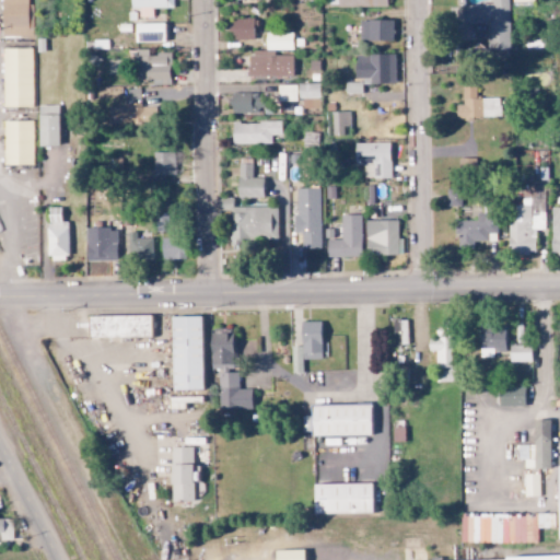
[(27,0),(1,0),(2,37),(33,36),(33,10),(28,10),(27,0)]
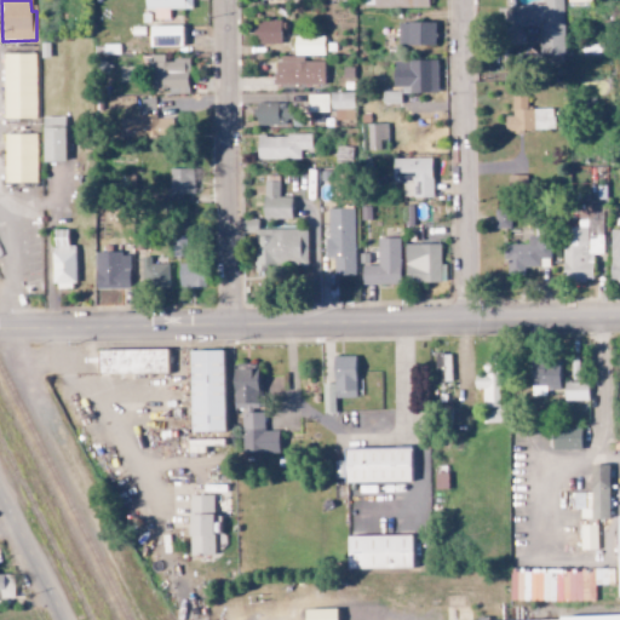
[(144,0),(145,10),(154,10),(154,19),(168,19),(168,10),(191,10),(190,0),(144,0)]
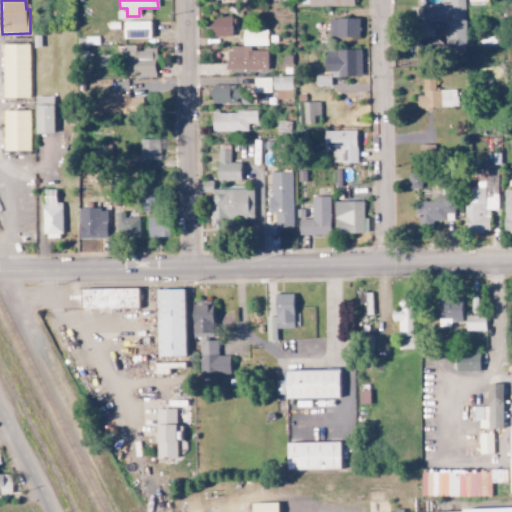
[(464,0),(449,0),(450,4),(423,5),(423,23),(446,22),(446,47),(453,47),(453,53),(466,53),(464,0)]
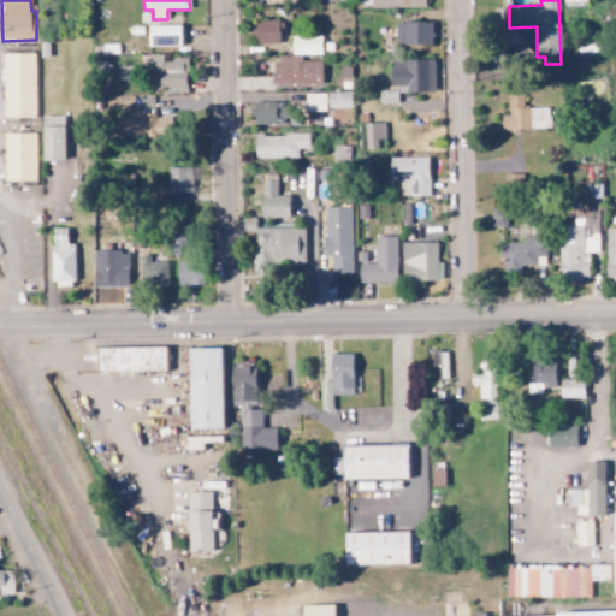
[(279,43),(278,21),(253,22),(253,45),(279,43)]
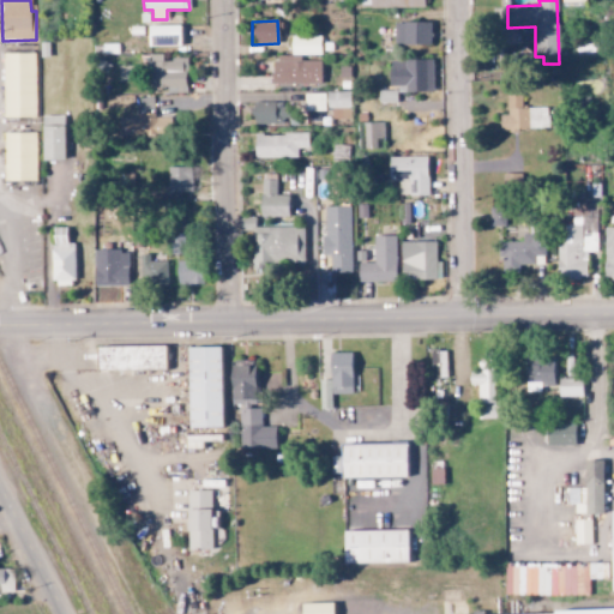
[(432,24),(395,23),(395,44),(432,46),(432,24)]
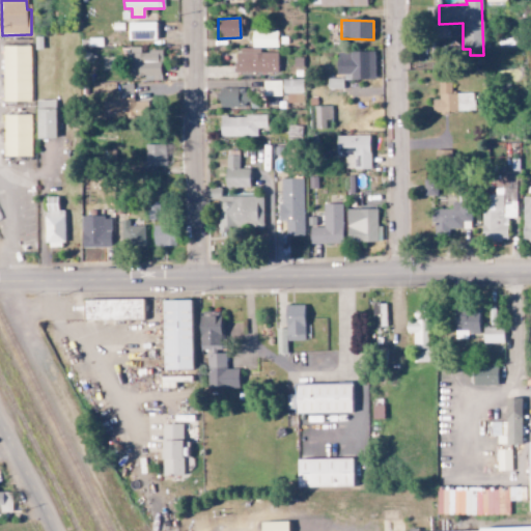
[(129,23),(129,42),(157,40),(157,22),(129,23)]
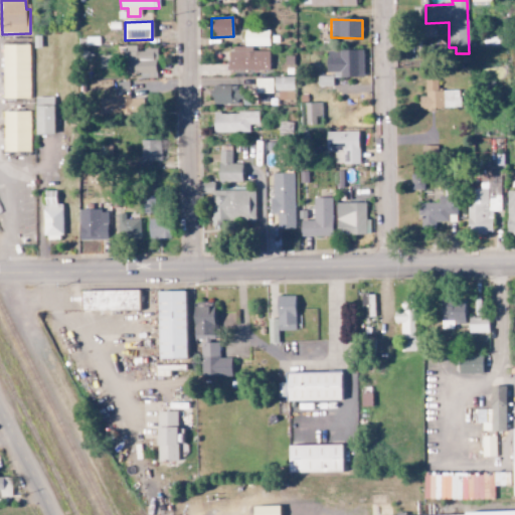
[(269,30),(244,30),(243,46),(269,46),(269,30)]
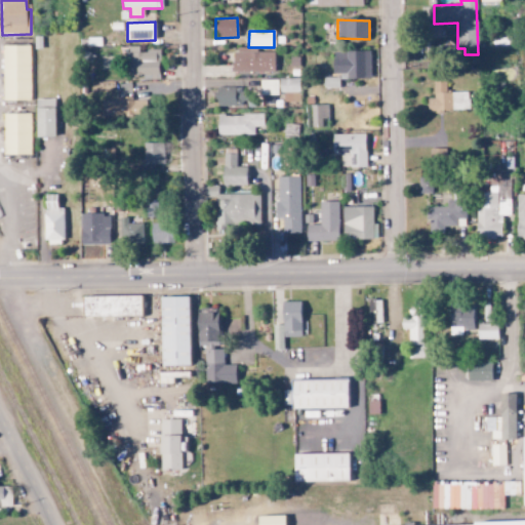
[(31,101),(30,46),(2,46),(2,102),(31,101)]
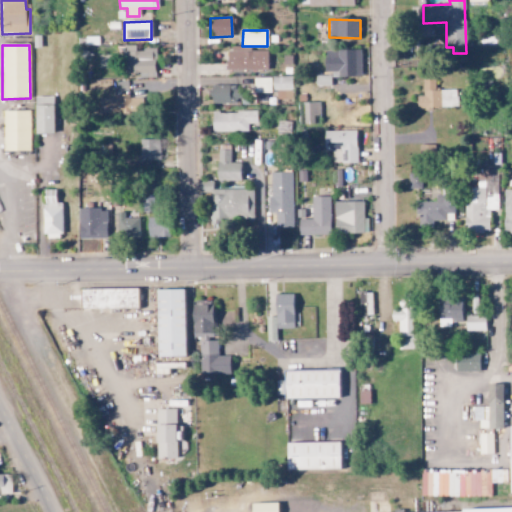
[(136,46),(125,46),(125,76),(156,76),(155,50),(136,50),(136,46)]
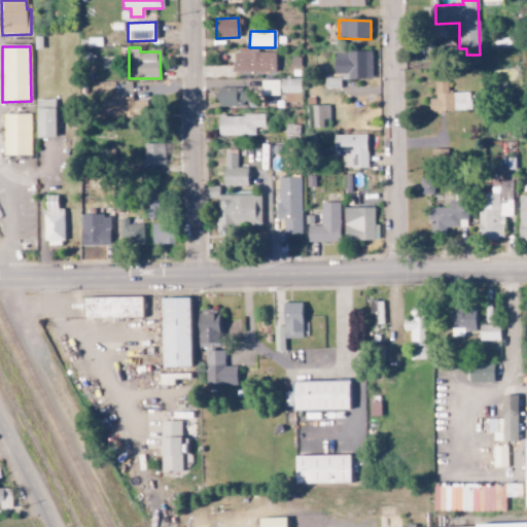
[(275,53),(257,53),(257,48),(235,48),(235,71),(275,72),(275,53)]
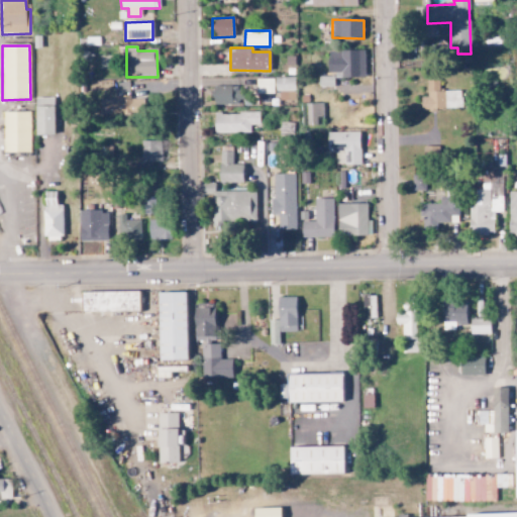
[(328,77),(365,77),(365,50),(327,52),(328,77)]
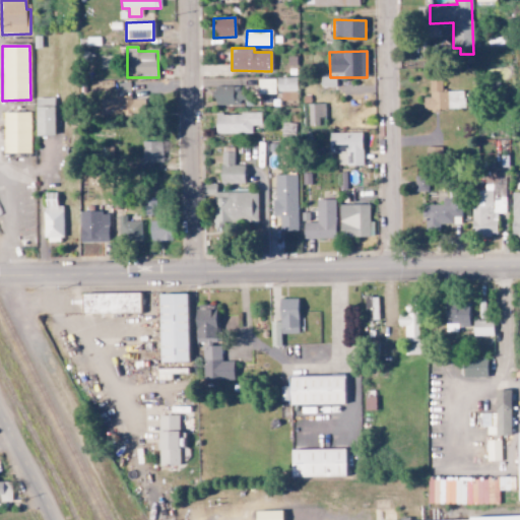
[(297,77),(276,78),(276,92),(281,92),(281,102),(297,101),(297,77)]
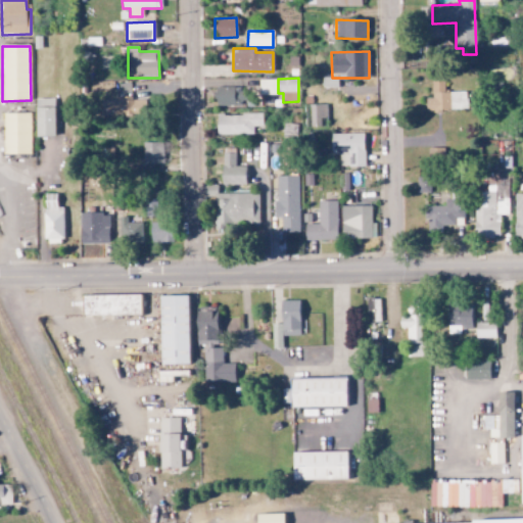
[(338,88),(338,78),(323,78),(323,87),(338,88)]
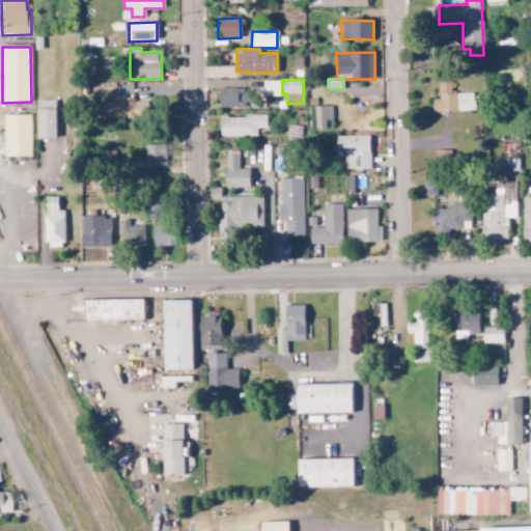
[(263,96),(281,96),(281,81),(263,81),(263,96)]
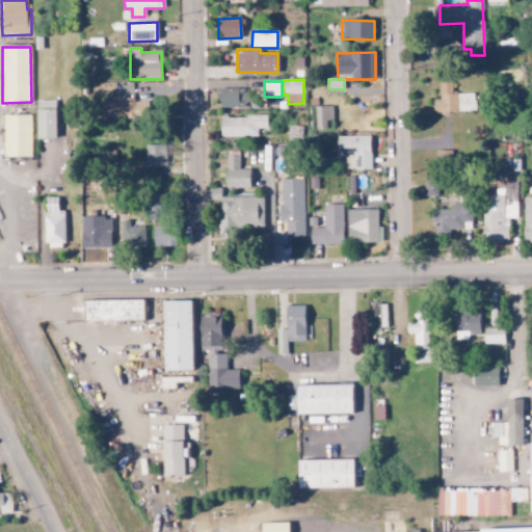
[(475,94),(452,94),(452,83),(440,83),(440,100),(433,100),(433,112),(475,111),(475,94)]
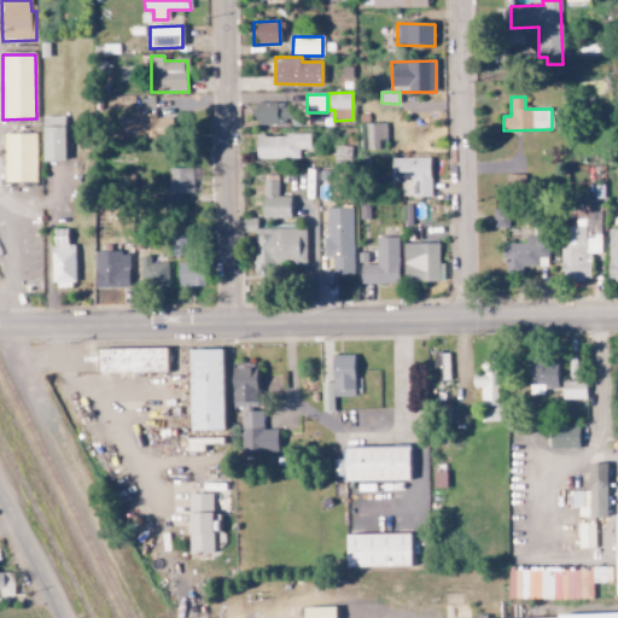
[(256,104),(256,123),(289,124),(290,104),(256,104)]
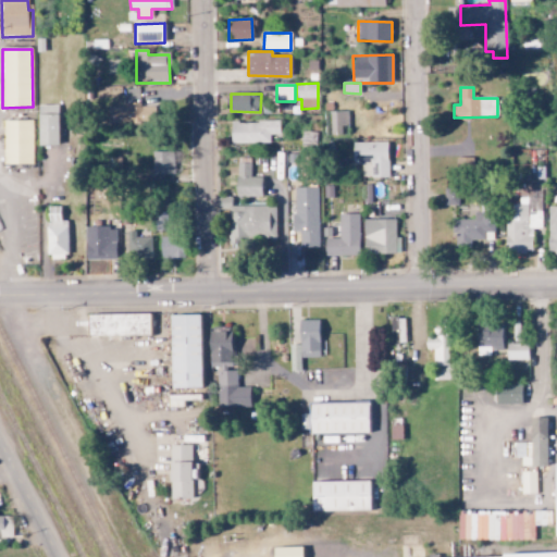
[(155,104),(122,106),(122,110),(108,110),(109,124),(156,123),(155,104)]
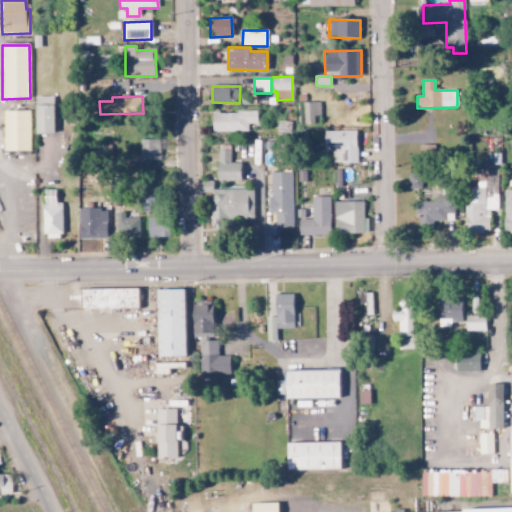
[(53,97),(35,97),(36,134),(54,134),(53,97)]
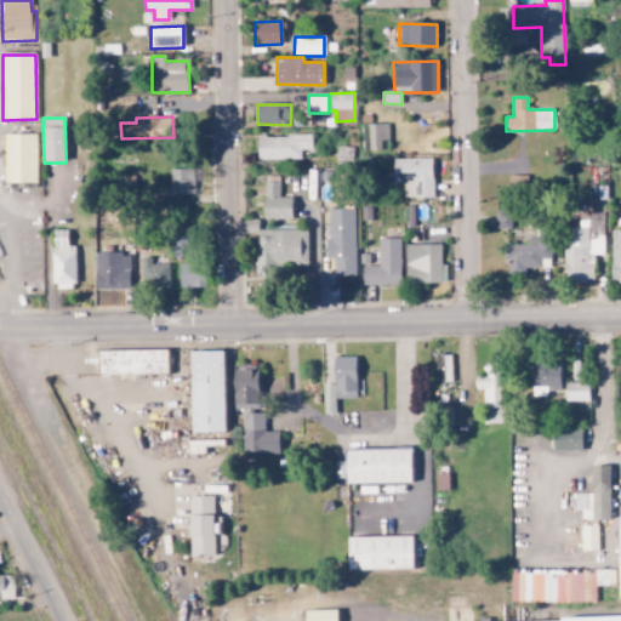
[(387,124),(368,125),(369,152),(388,151),(387,124)]
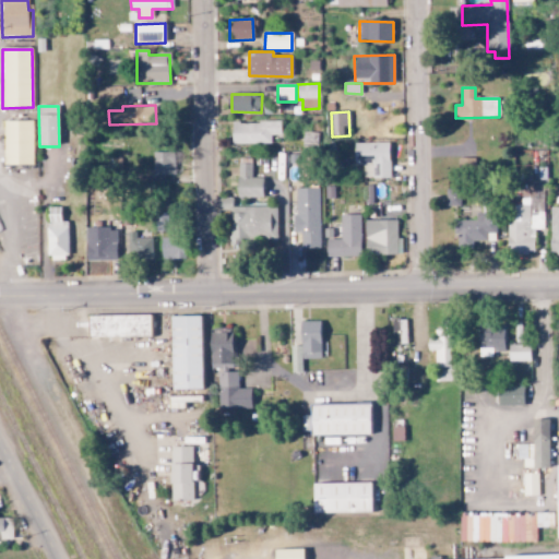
[(3,166),(33,165),(33,121),(3,121),(3,166)]
